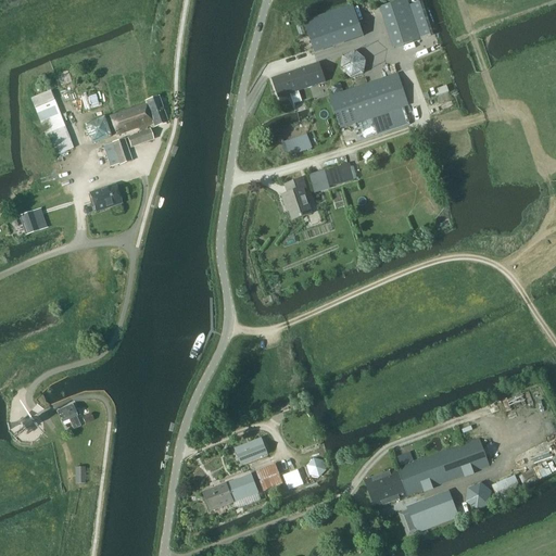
[(393,49),(421,40),(407,0),(405,0),(380,8),(393,49)]
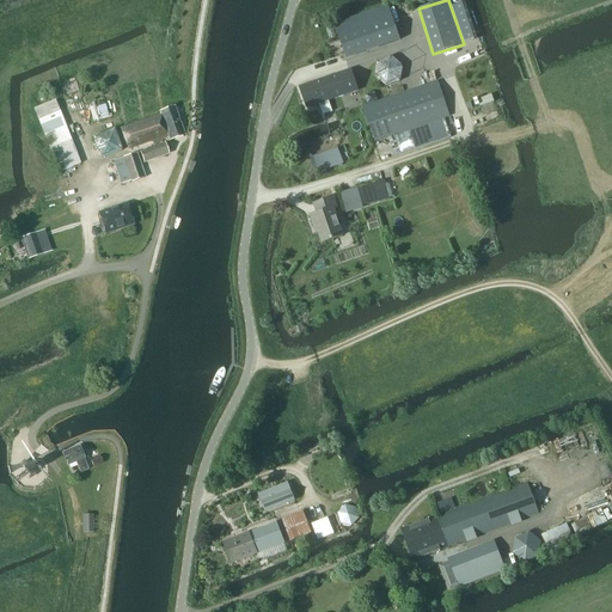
[(347,59),(401,41),(389,6),(335,25),(347,59)]
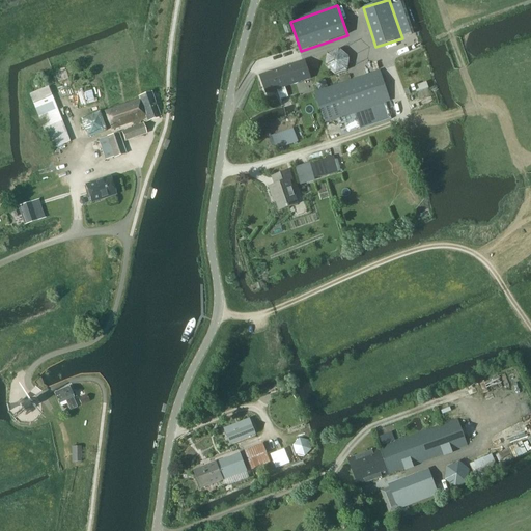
[(327,53),(325,67),(335,76),(348,72),(351,57),(340,49),(327,53)]
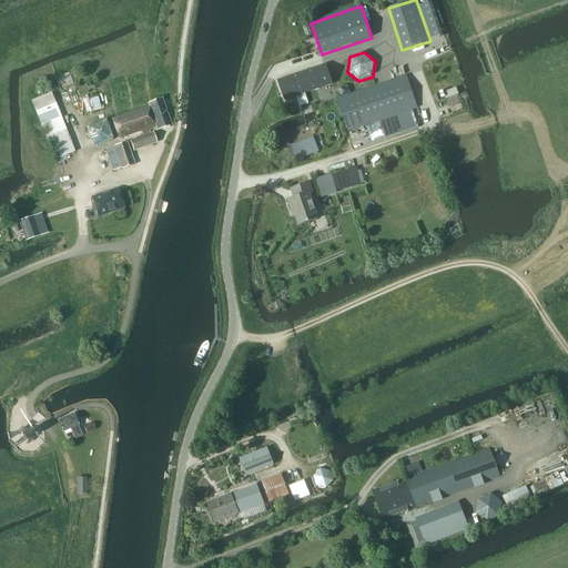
[(326,64),(279,81),(285,101),(297,97),(301,107),(308,104),(305,95),(305,94),(333,84),(326,64)]
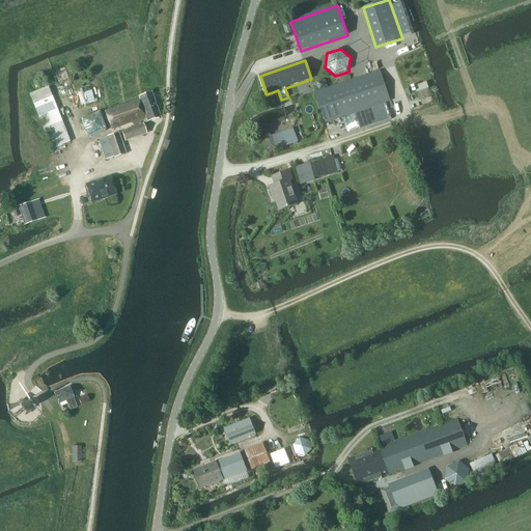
[(325,122),(387,103),(390,101),(381,71),(315,92),(325,122)]
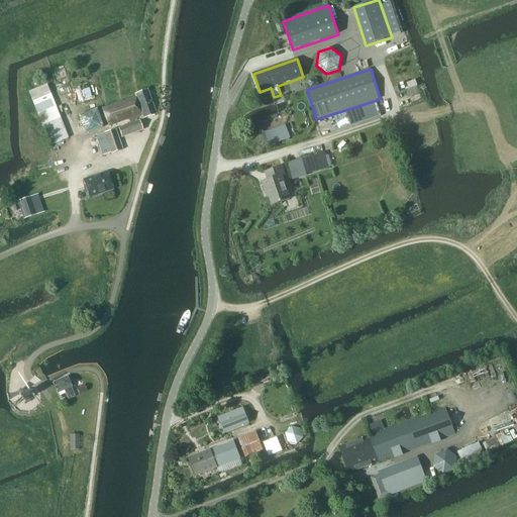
[(47,84),(28,92),(49,145),(69,138),(47,84)]
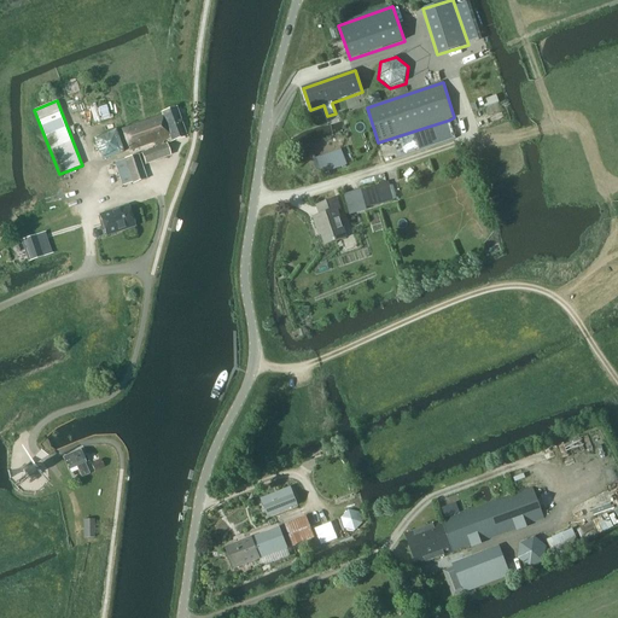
[(172,141),(186,135),(176,109),(162,114),(163,116),(122,130),(130,152),(155,144),(156,147),(141,153),(146,164),(170,156),(167,144),(164,145),(163,143),(172,140),(172,141)]
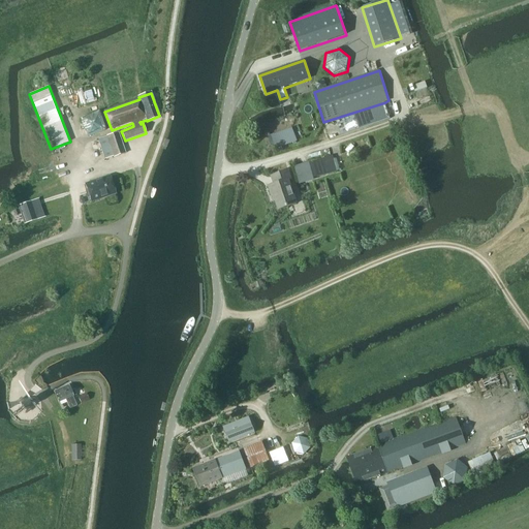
[(385,103),(354,114),(360,129),(391,118),(385,103)]
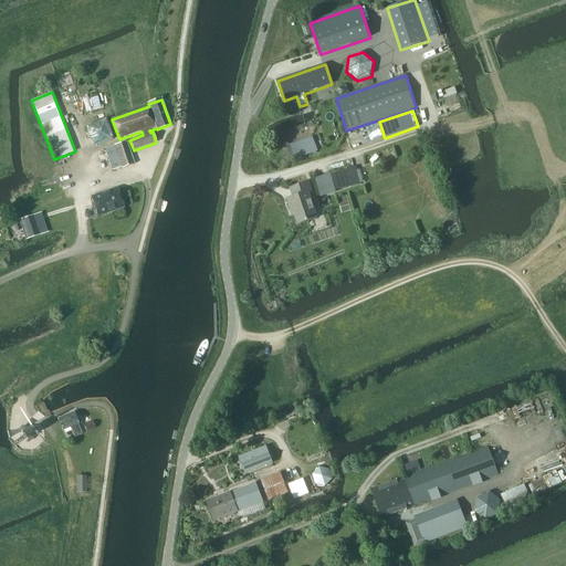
[(105,118),(84,126),(93,147),(113,139),(105,118)]
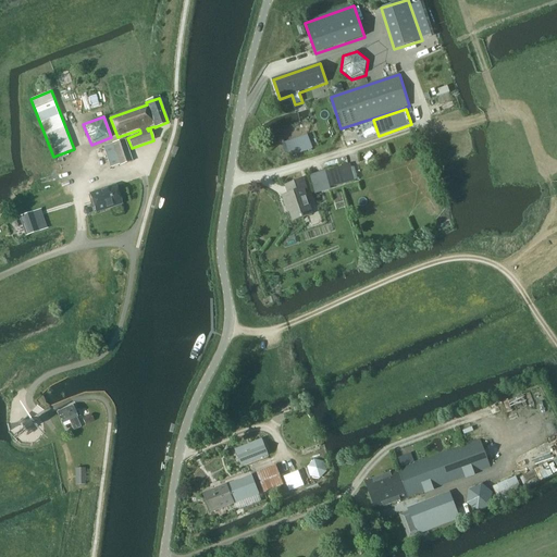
[(308,136),(283,146),(288,160),(312,150),(308,136)]
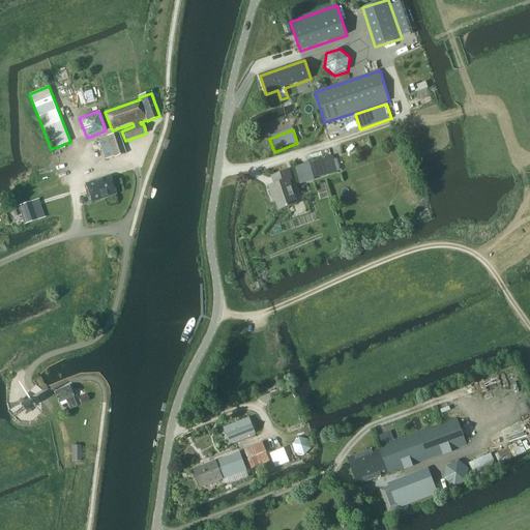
[(108,137),(98,140),(106,159),(114,156),(115,157),(126,153),(118,133),(108,137)]
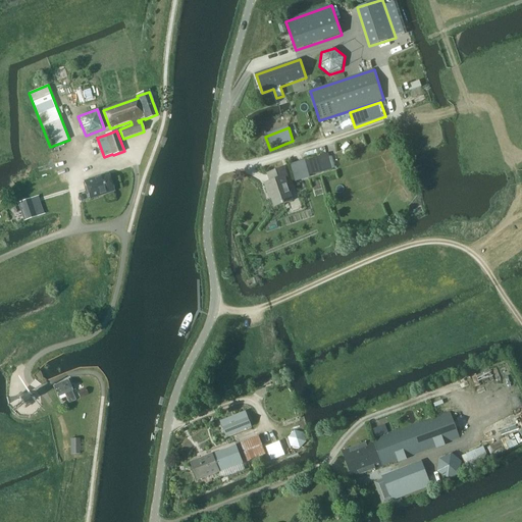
[(326,153),(305,160),(309,176),(333,169),(328,154),(326,154),(326,153)]
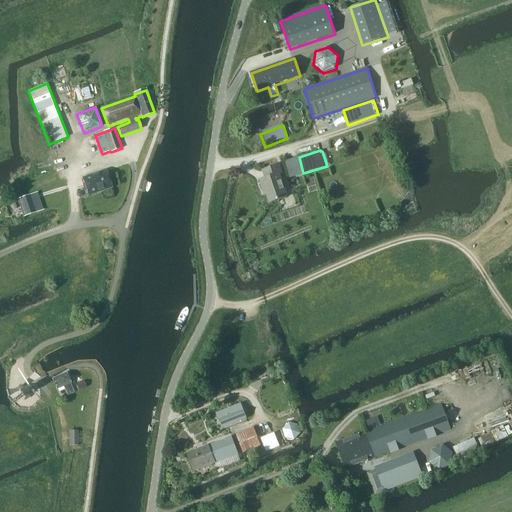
[(288,197),(280,174),(282,174),(279,165),(263,170),(266,179),(260,181),(265,196),(267,195),(270,203),(288,197)]
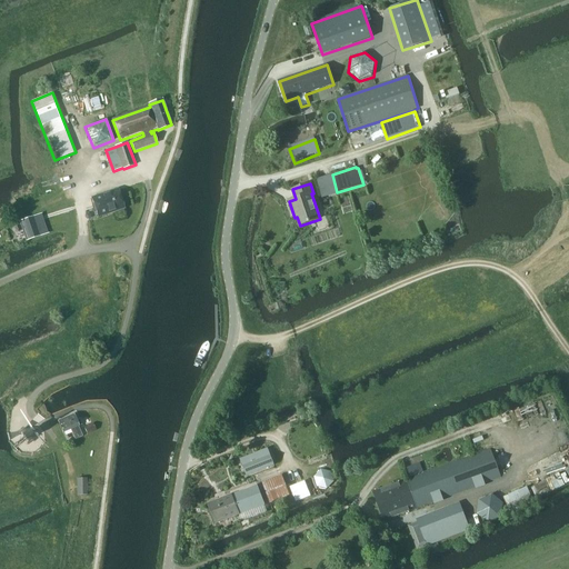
[(98,217),(125,208),(123,207),(125,205),(123,201),(121,200),(118,190),(92,199),(98,217)]
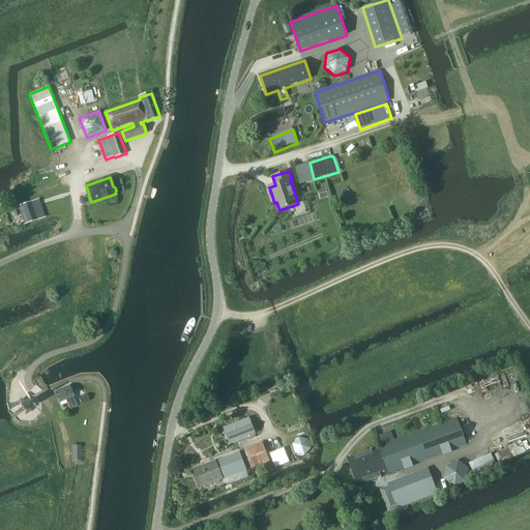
[(37,221),(31,203),(20,206),(26,225),(37,221)]
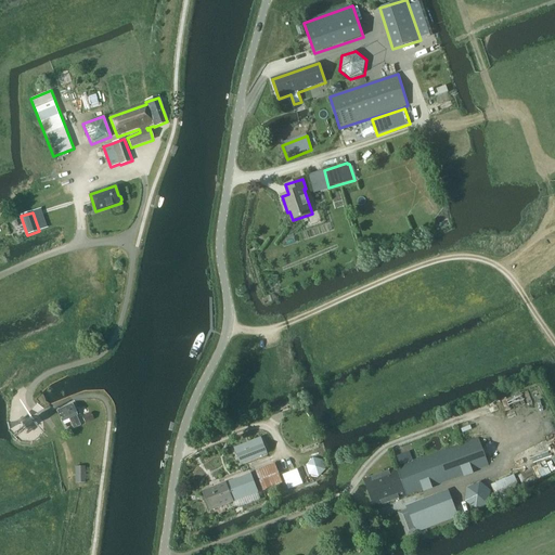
[(72,404),(56,410),(62,423),(69,420),(74,429),(81,426),(77,416),(80,415),(78,410),(75,411),(72,404)]
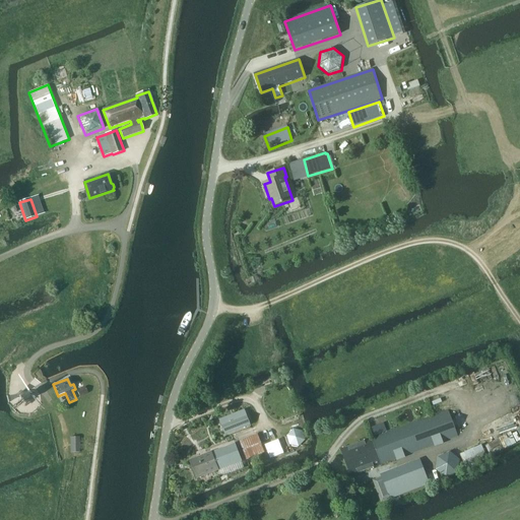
[(26,390),(16,398),(24,407),(35,400),(27,392),(26,390)]
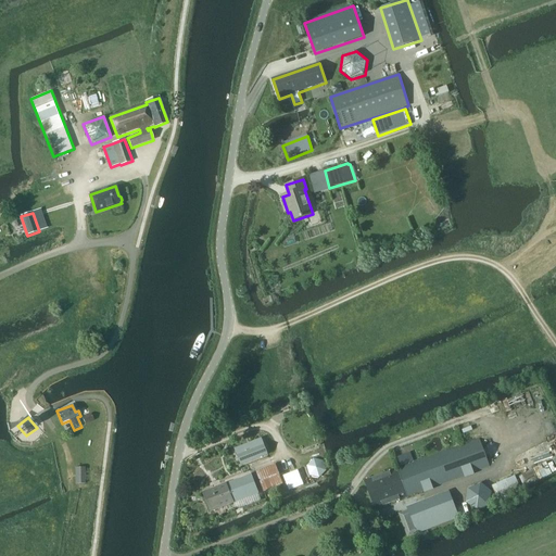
[(262,439),(235,449),(241,465),(268,455),(262,439)]
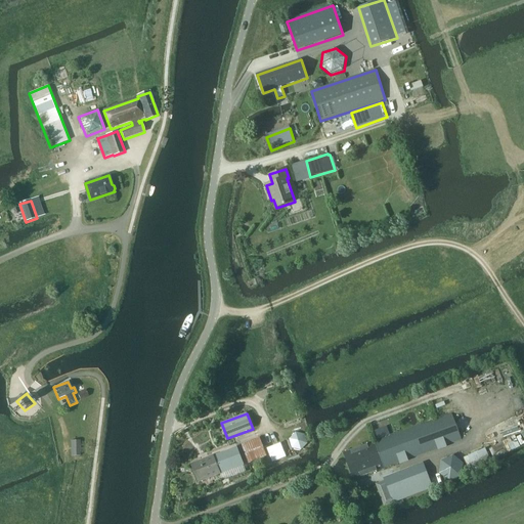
[(451,413),(345,453),(354,480),(462,440),(451,413)]
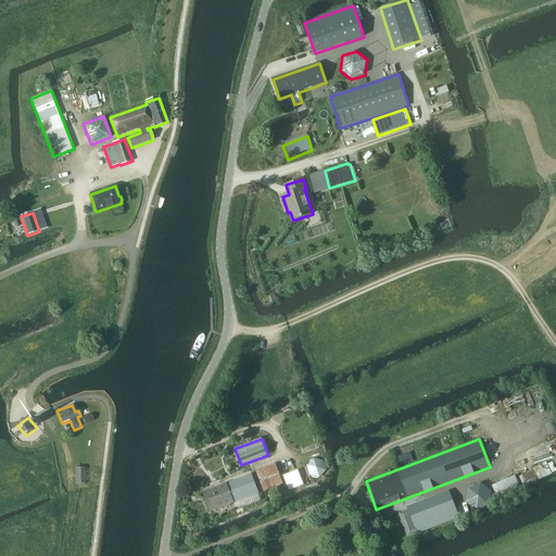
[(411,453),(397,457),(401,466),(414,462),(411,453)]
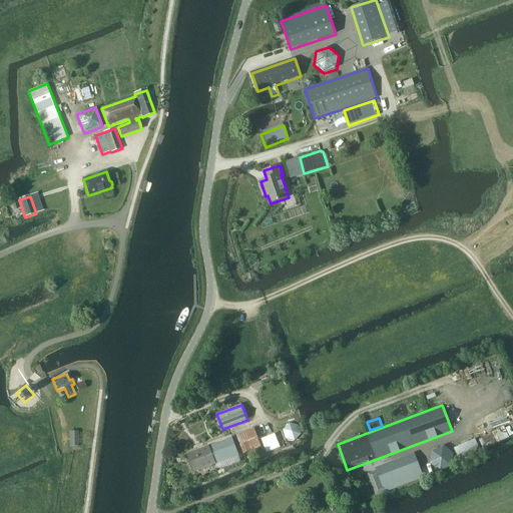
[(254,429),(236,436),(244,455),(262,447),(254,429)]
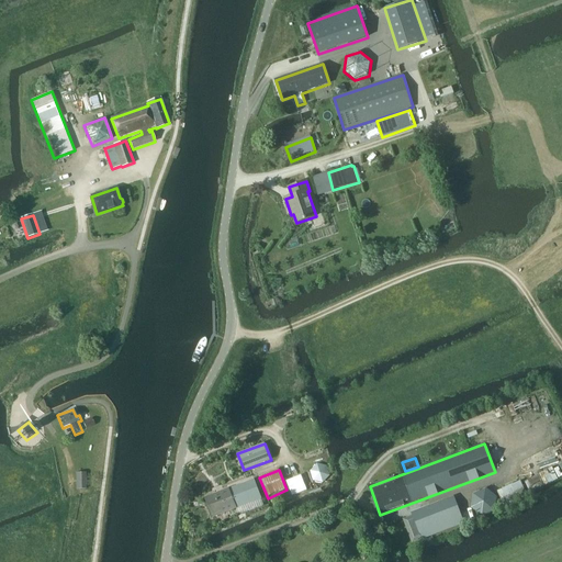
[(86,472),(76,473),(77,490),(87,490),(86,472)]
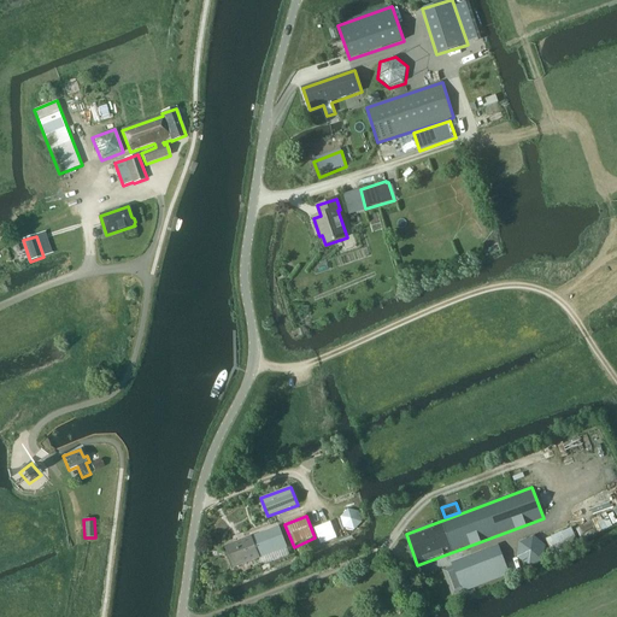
[(234,569),(287,547),(280,527),(225,547),(234,569)]
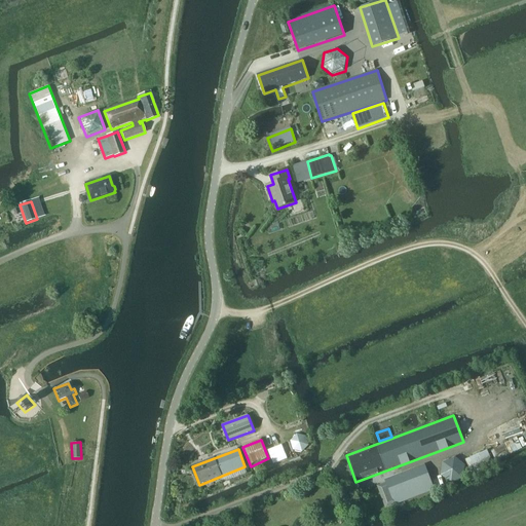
[(487,450),(465,460),(470,472),(473,470),(474,473),(493,464),(487,450)]
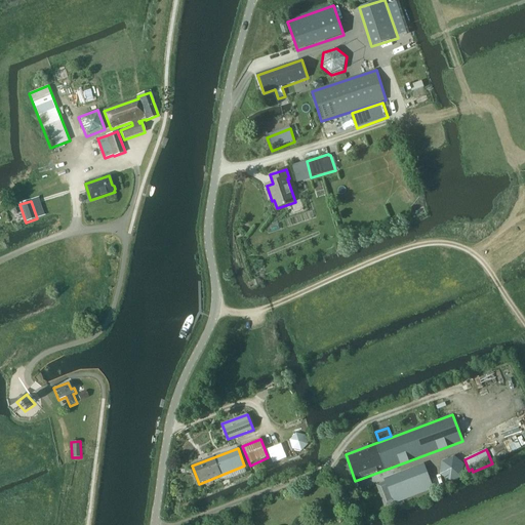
[(442,461),(441,475),(451,483),(462,478),(465,466),(453,456),(442,461)]
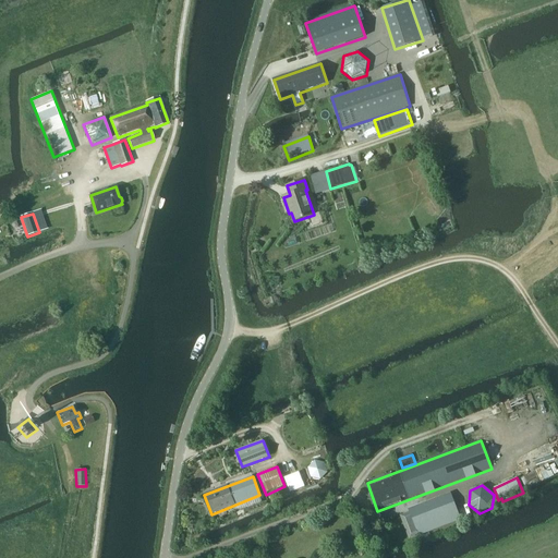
[(420,535),(461,519),(451,496),(410,512),(420,535)]
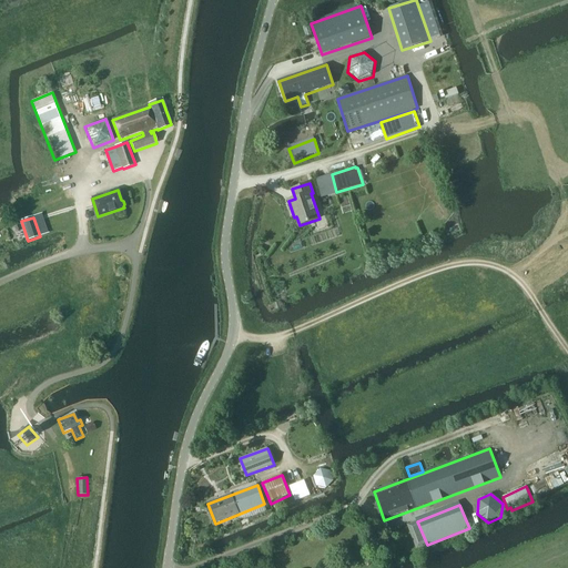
All buildings are outlined.
